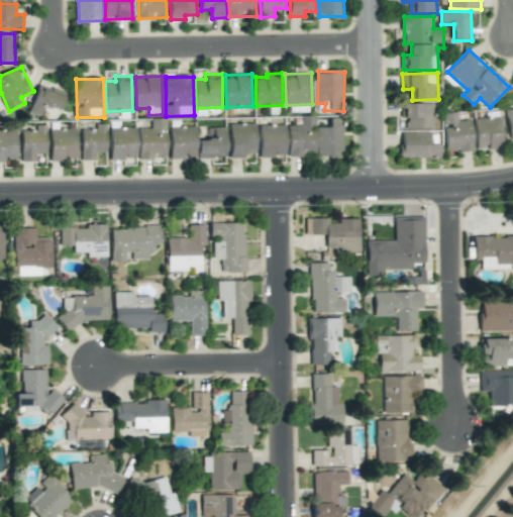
[(68,90),(38,84),(32,113),(44,115),(46,106),(64,110),(68,90)]
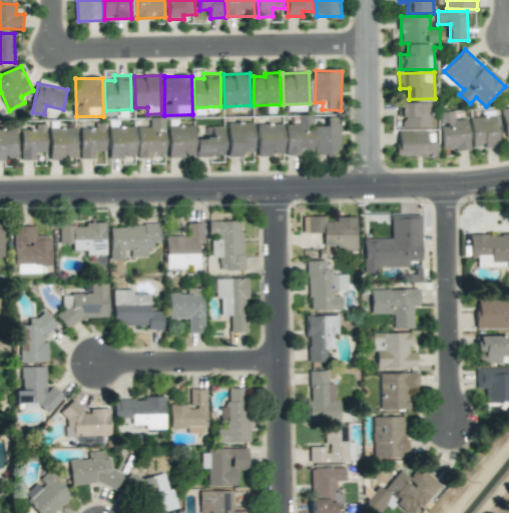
[(403,127),(433,127),(433,102),(403,102),(403,127)]
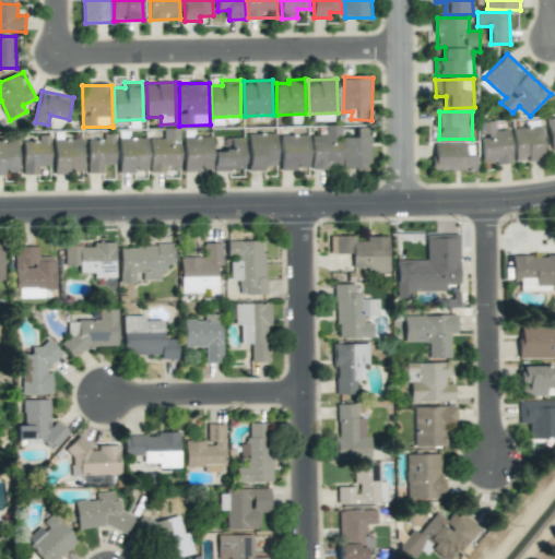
[(483,164),(515,163),(512,130),(497,130),(496,121),(481,121),(483,164)]
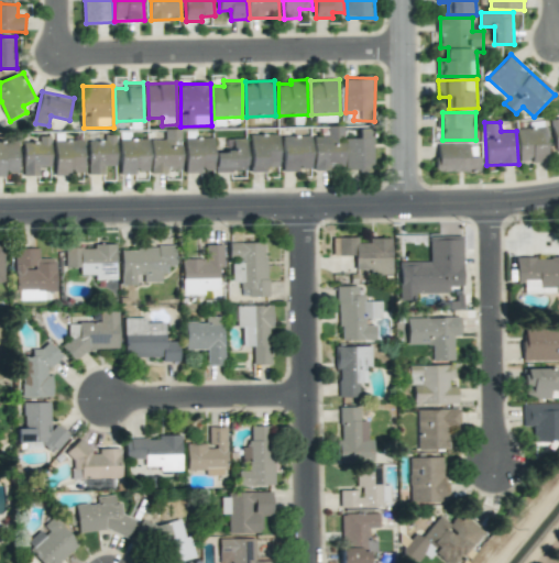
[(317,170),(347,170),(344,125),(329,127),(329,136),(316,136),(317,170)]
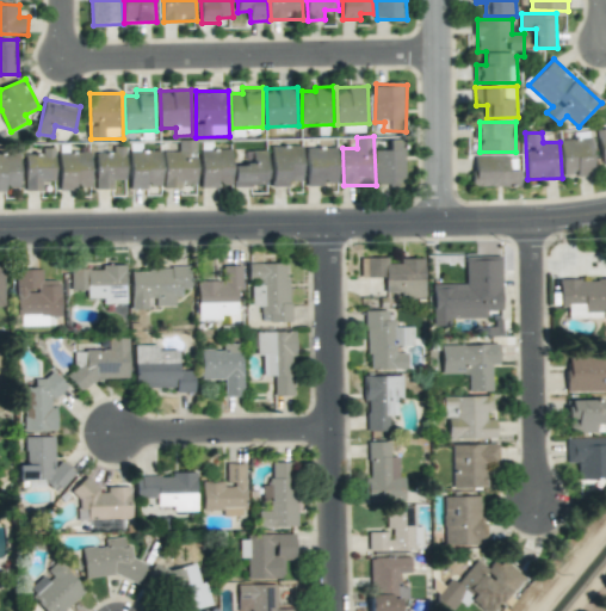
[(563,176),(595,176),(594,137),(563,139),(563,176)]
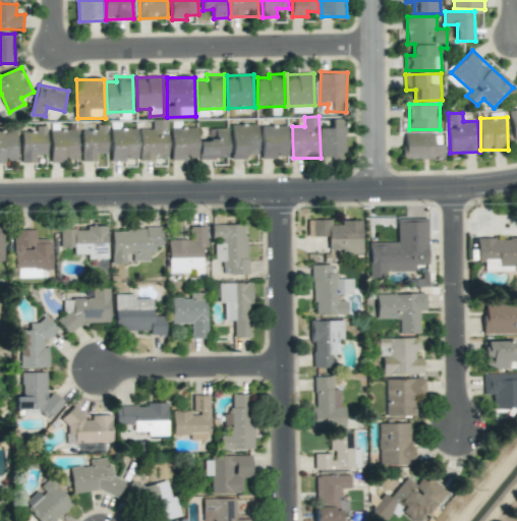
[(321,128),(322,158),(347,158),(346,118),(334,118),(334,128),(321,128)]
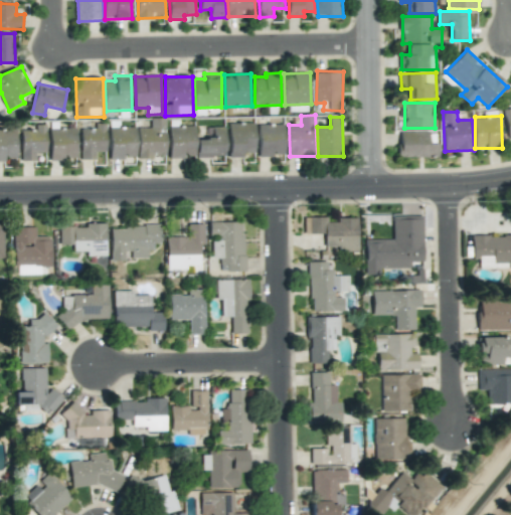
[(139,128),(141,159),(155,159),(155,155),(168,155),(167,118),(152,118),(152,127),(139,128)]
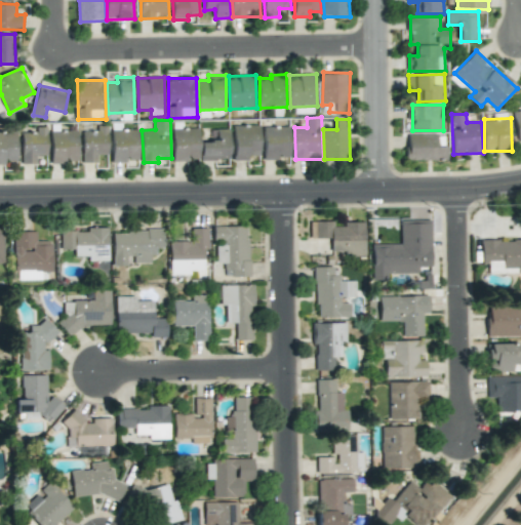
[(110,125),(98,125),(98,131),(84,131),(84,163),(98,162),(98,155),(110,155),(110,125)]
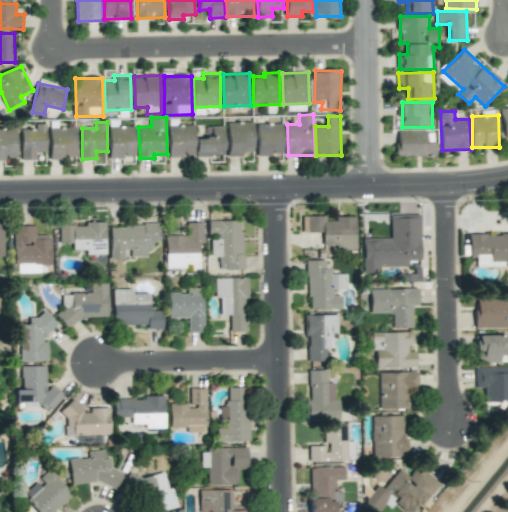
[(255,151),(255,122),(229,122),(230,156),(244,156),(244,151),(255,151)]
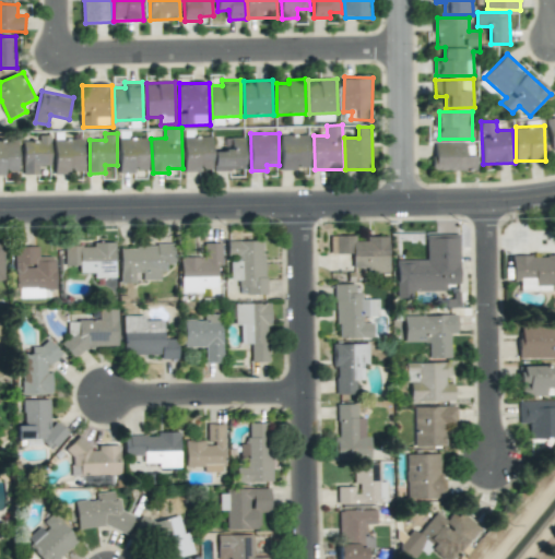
[(282,135),(283,169),(311,169),(310,134),(282,135)]
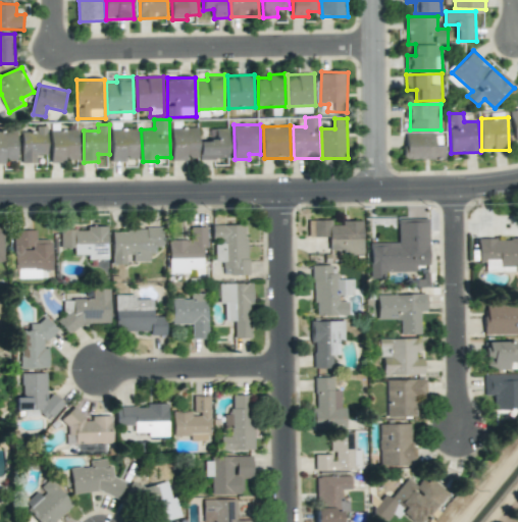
[(48,126),(38,126),(38,132),(22,132),(23,163),(39,163),(38,155),(49,155),(48,126)]
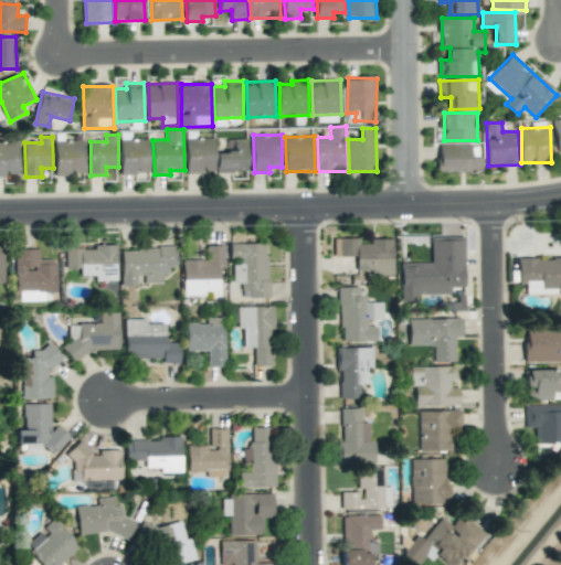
[(217,173),(217,138),(187,138),(188,173),(217,173)]
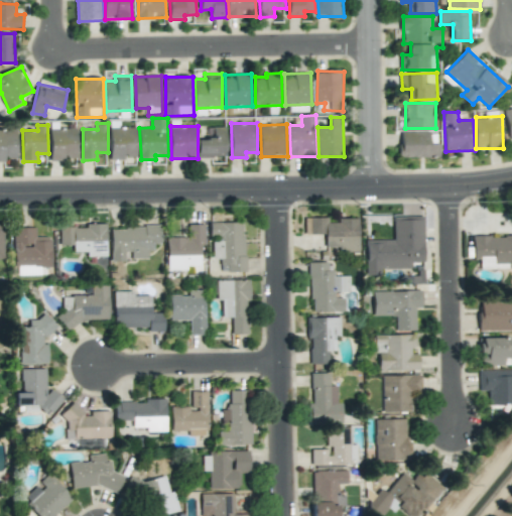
[(112,127),(111,161),(137,161),(138,128),(112,127)]
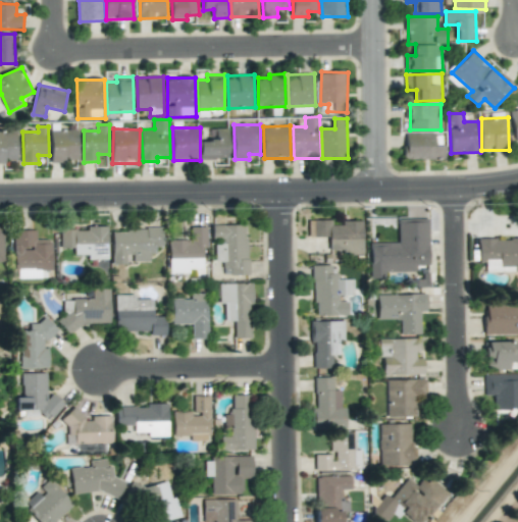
[(229,128),(211,128),(211,141),(201,142),(201,159),(230,159),(229,128)]
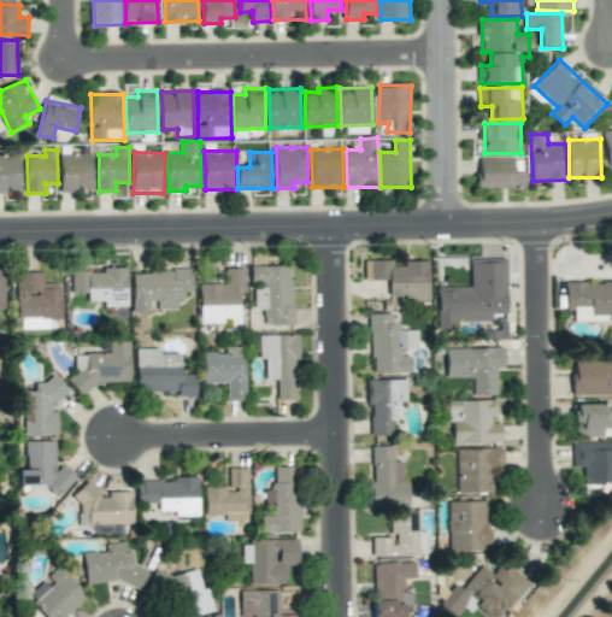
[(62,154),(62,193),(94,192),(93,153),(62,154)]
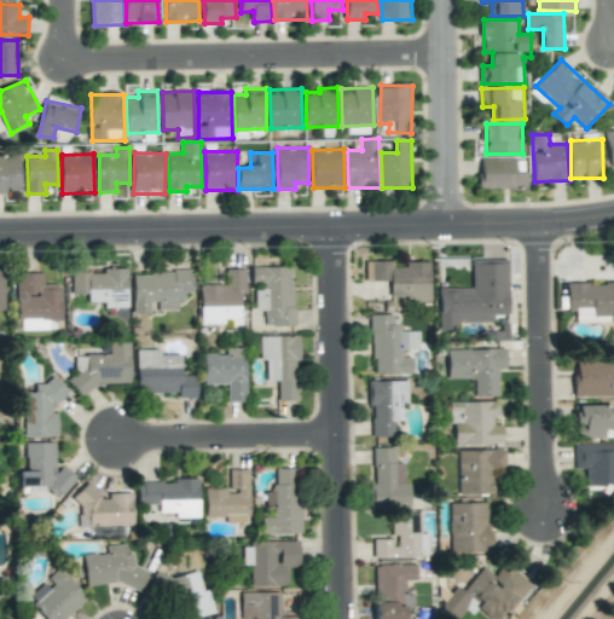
[(0,192),(22,192),(22,156),(0,155),(0,192)]
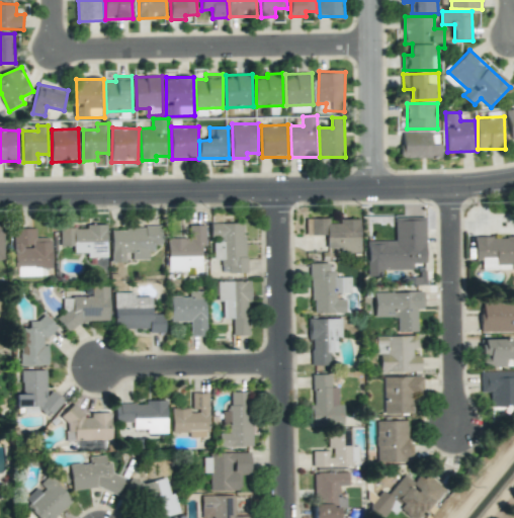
[(404,159),(443,158),(443,132),(403,132),(404,159)]
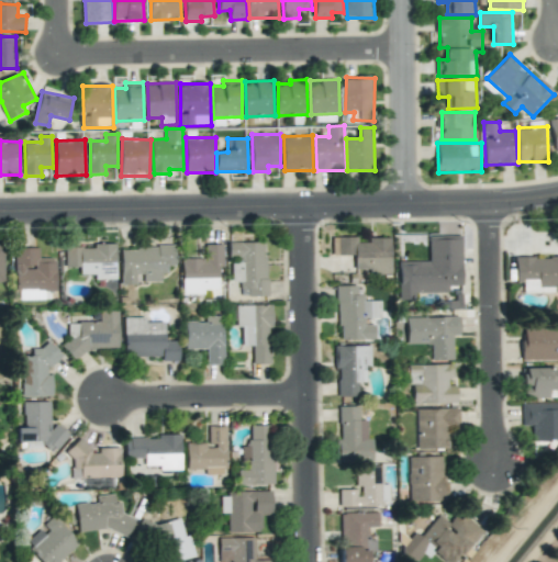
[(401,261),(402,300),(416,300),(416,293),(450,293),(450,285),(465,285),(464,234),(431,235),(432,260),(401,261)]
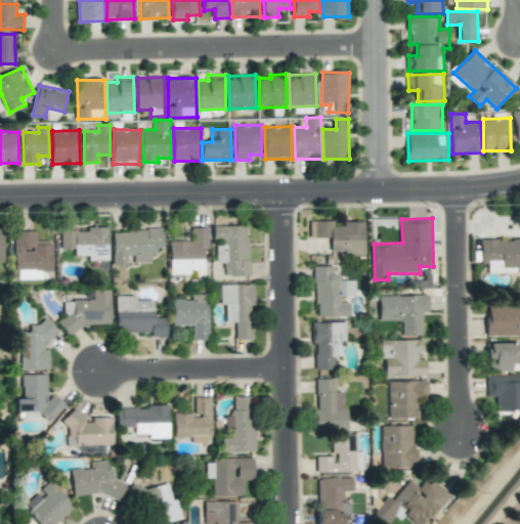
[(367,222),(336,223),(336,221),(311,221),(312,238),(333,237),(333,254),(367,254),(367,222)]
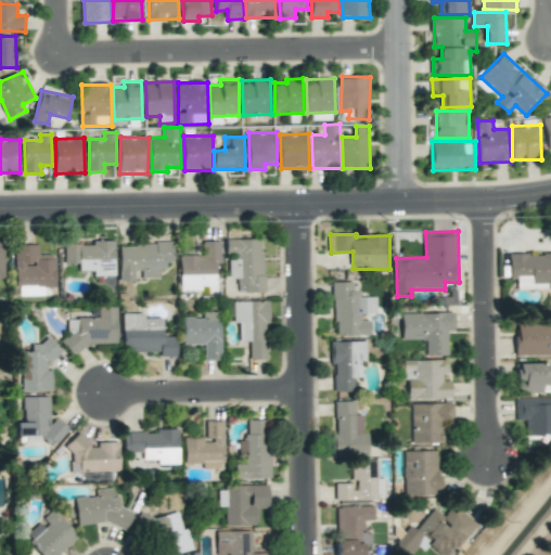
[(266,292),(265,239),(230,240),(230,279),(240,279),(240,293),(266,292)]
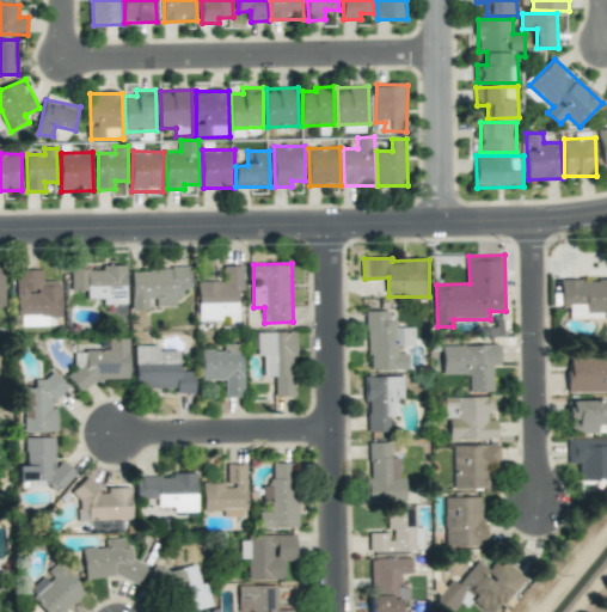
[(74,269),(74,292),(90,292),(90,299),(105,299),(105,305),(130,304),(129,265),(105,265),(105,269),(74,269)]
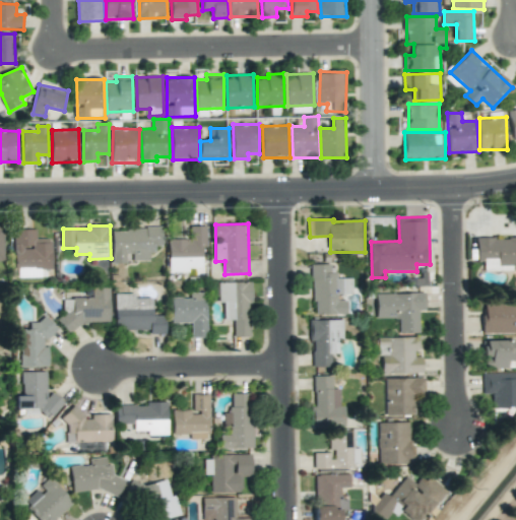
[(170,240),(171,273),(192,272),(191,268),(204,268),(204,246),(209,245),(208,225),(192,226),(192,239),(170,240)]
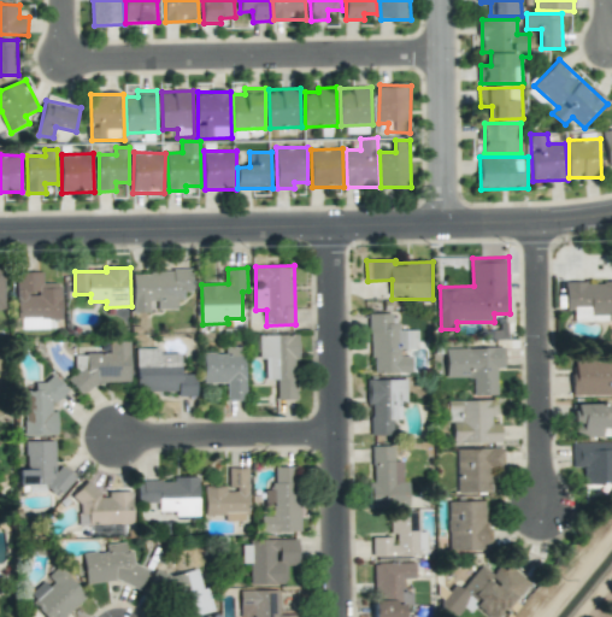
[(136,271),(136,312),(152,312),(152,300),(159,300),(159,310),(183,309),(183,292),(195,292),(195,270),(136,271)]
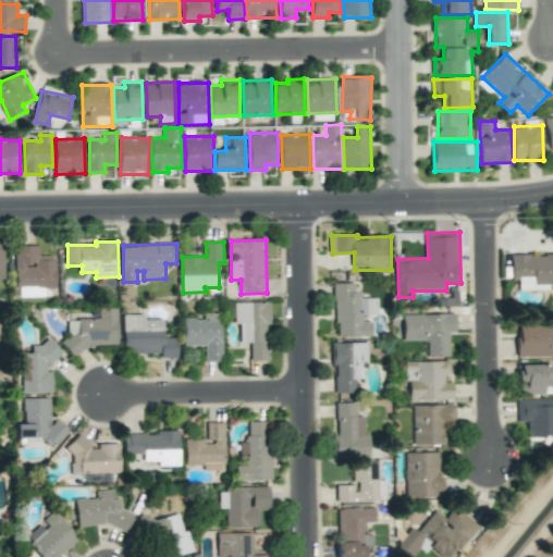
[(41,245),(16,246),(17,287),(58,287),(57,255),(42,256),(41,245)]
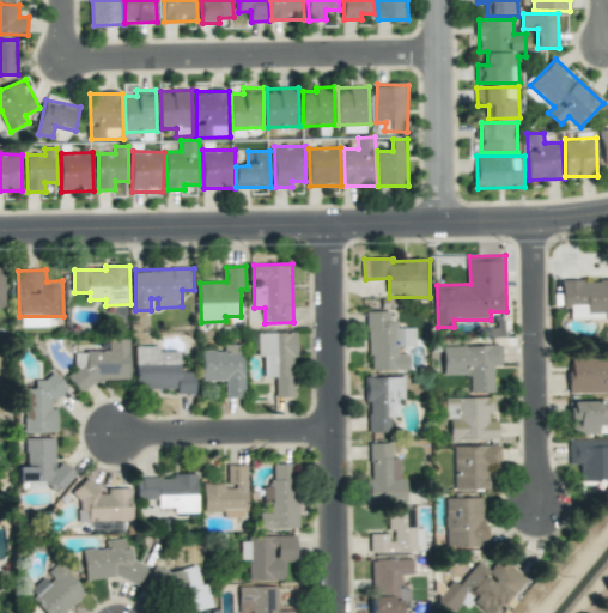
[(607,280),(565,280),(565,308),(573,308),(573,319),(607,319),(607,280)]
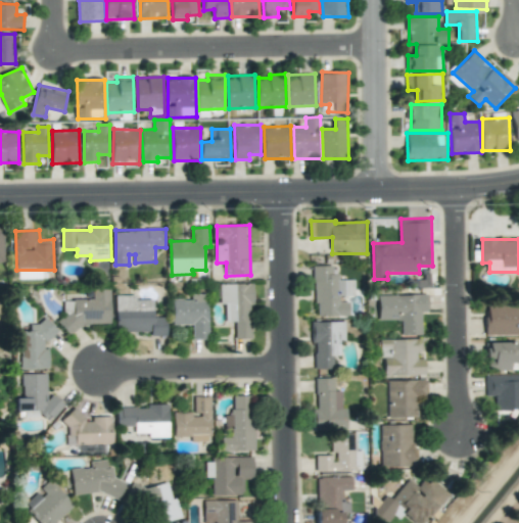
[(350,317),(350,302),(341,302),(341,296),(357,296),(357,280),(340,280),(340,267),(317,267),(317,317),(350,317)]
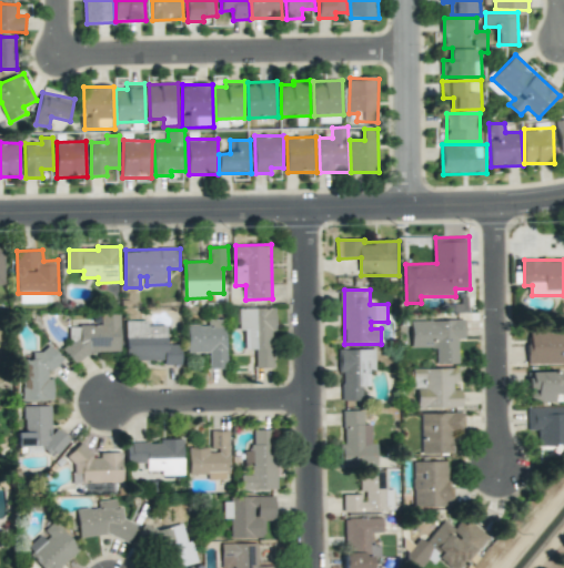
[(56,294),(22,294),(22,303),(56,302),(56,294)]
